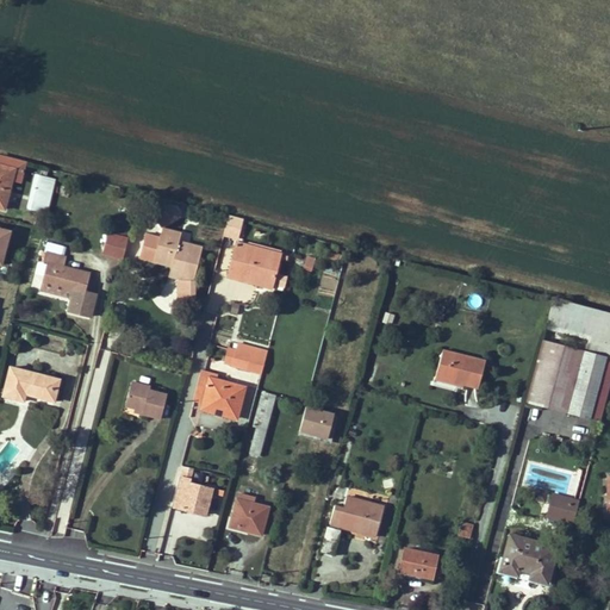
[(0,207),(5,210),(12,180),(16,169),(23,172),(26,162),(10,157),(7,167),(0,165),(0,207)]
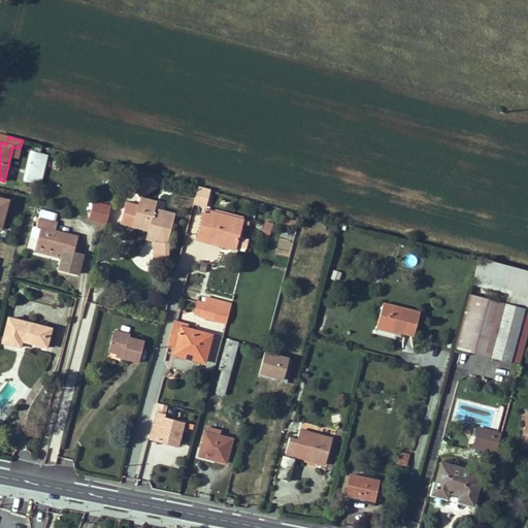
[(13,146),(10,156),(18,158),(20,149),(13,146)]
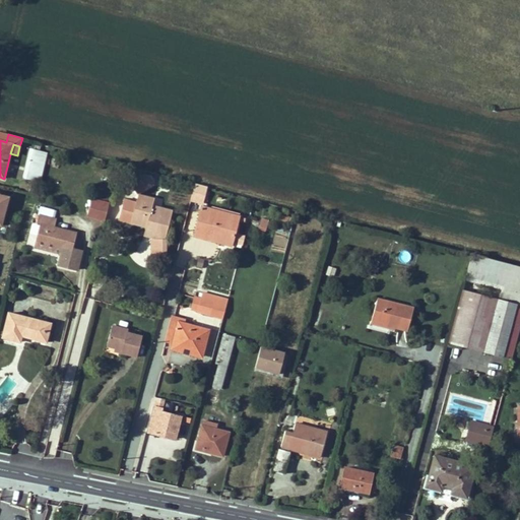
[(23,177),(33,179),(40,151),(30,149),(23,177)]
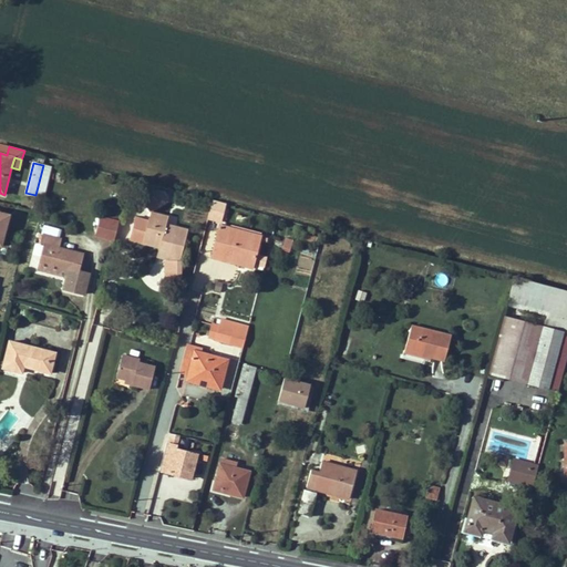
[(140,198),(151,213),(162,205),(151,189),(140,198)]
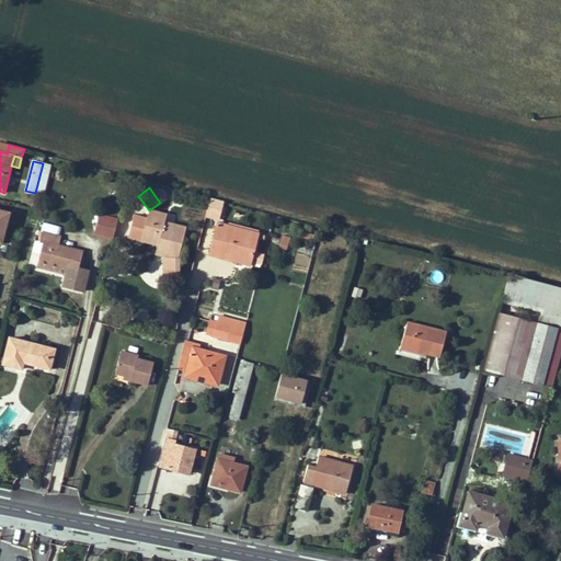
[(159,189),(150,187),(149,187),(160,203),(165,198),(159,189)]
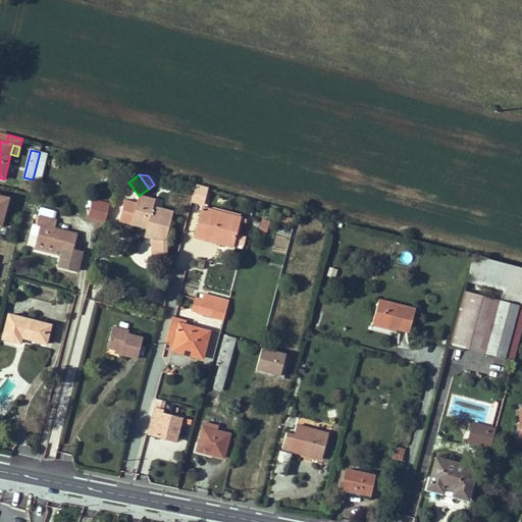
[(195,185),(192,204),(205,206),(208,187),(195,185)]
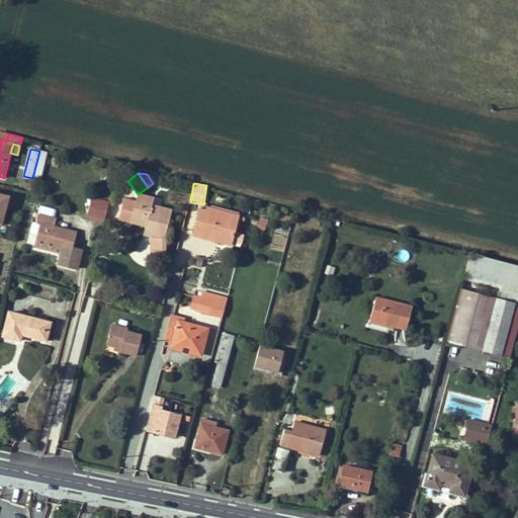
[(107,200),(109,194),(95,190),(94,197),(107,200)]
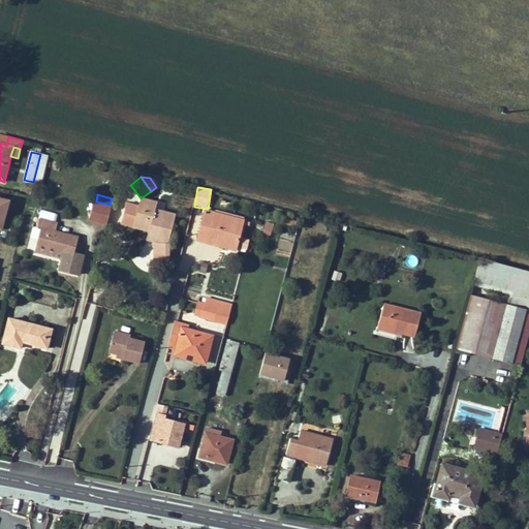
[(124,210),(120,223),(149,230),(160,232),(158,242),(167,244),(175,214),(155,209),(157,203),(141,198),(138,207),(129,205),(128,211),(124,210)]
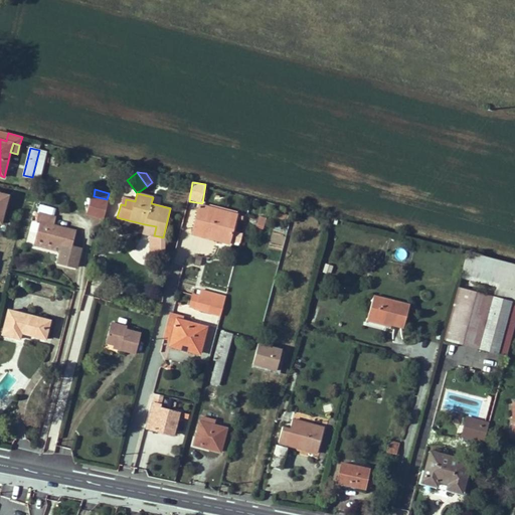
[(87,213),(104,218),(108,203),(91,198),(87,213)]
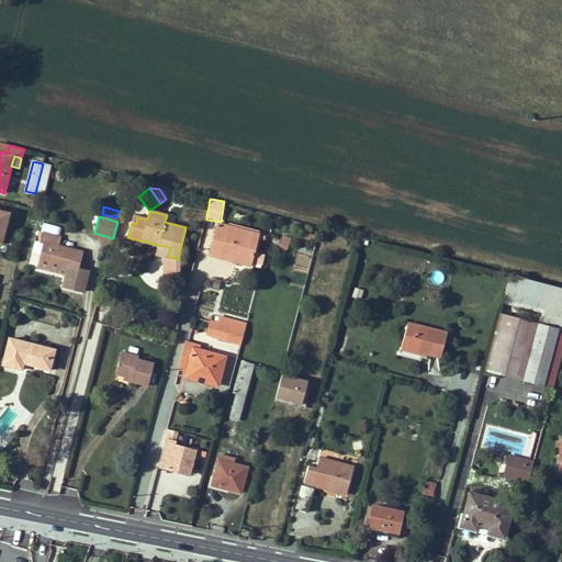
[(258,234),(217,224),(211,251),(222,255),(222,253),(242,257),(240,259),(251,262),(258,234)]
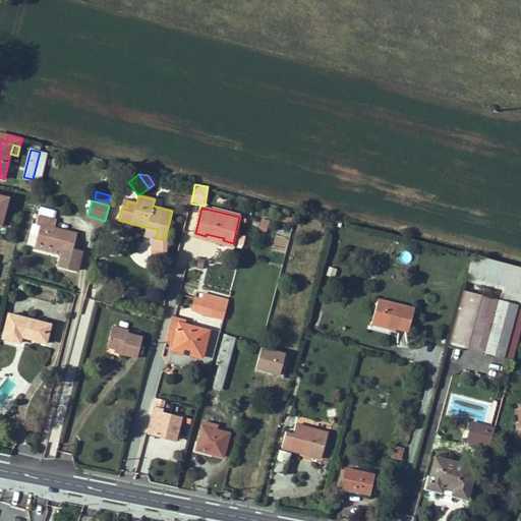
[(38,223),(41,224),(37,240),(55,245),(54,248),(62,250),(57,266),(76,271),(82,252),(72,250),(77,233),(55,227),(56,220),(40,215),(38,223)]
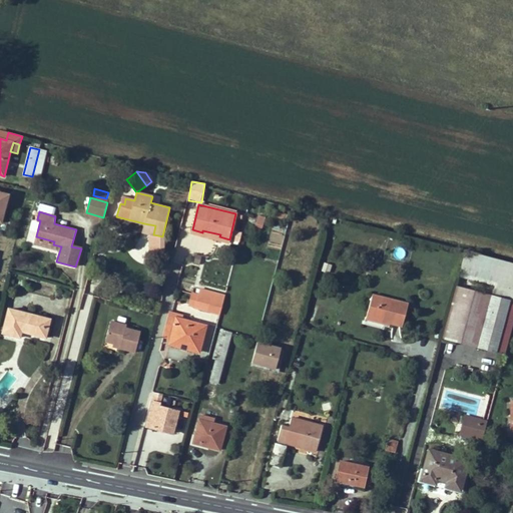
[(258,215),(255,226),(263,227),(266,216),(258,215)]
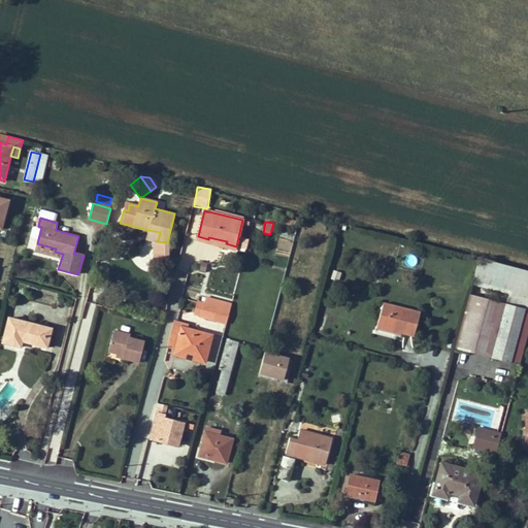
[(149,230),(146,238),(155,240),(158,241),(160,232),(149,230)]
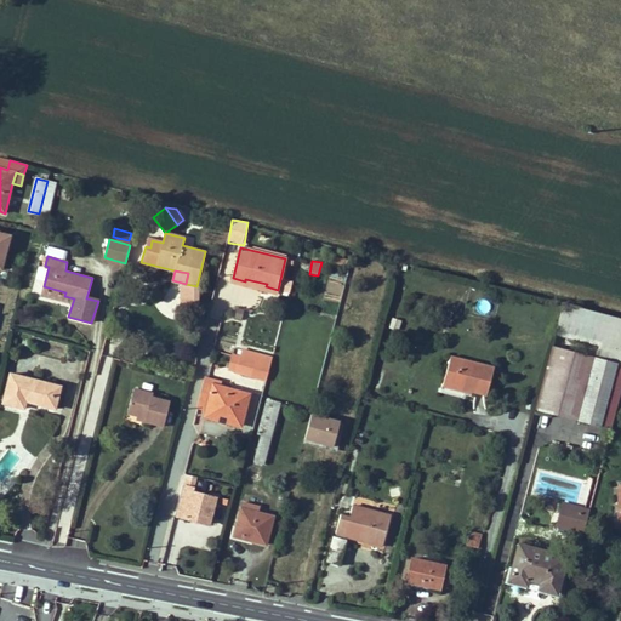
[(232,281),(277,292),(278,290),(266,286),(267,284),(245,279),(245,281),(233,278),(232,281)]
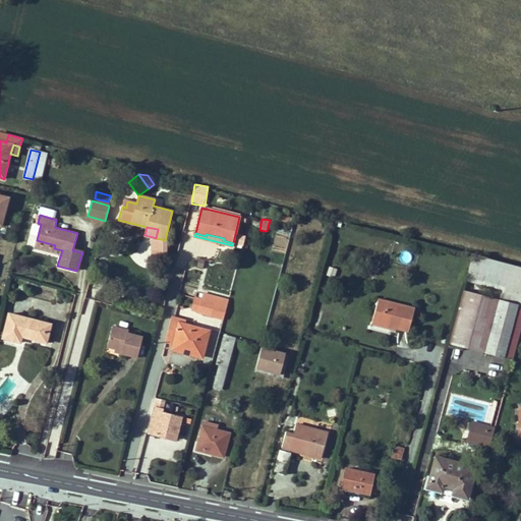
[(154,261),(166,259),(165,240),(156,238),(153,237),(154,261)]
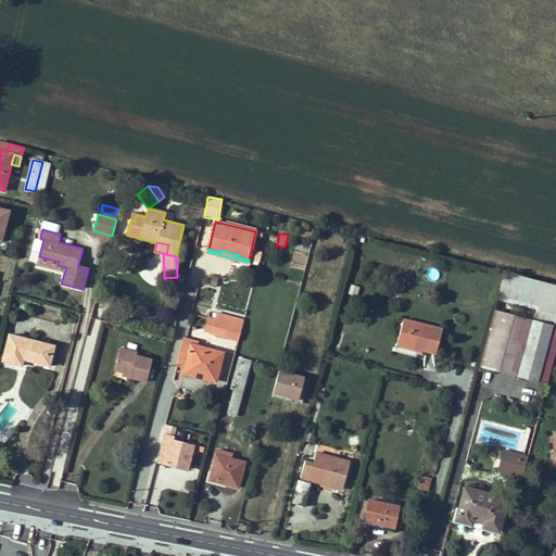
[(59,262),(39,256),(38,260),(58,265),(59,262)]
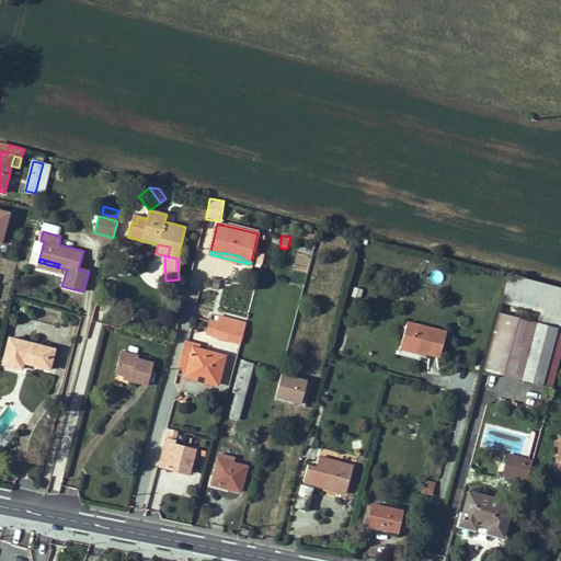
[(283,259),(279,273),(287,274),(290,260),(283,259)]
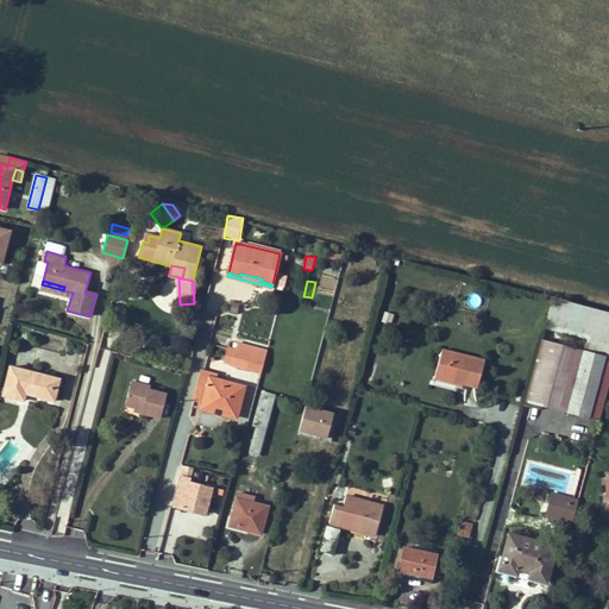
[(589,418),(604,359),(608,359),(608,312),(552,297),(545,327),(586,338),(584,350),(567,412),(589,418)]
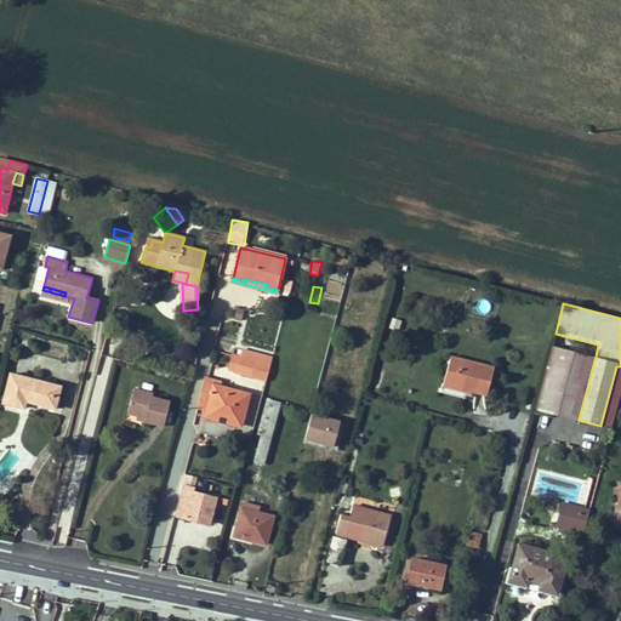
[(596,357),(552,346),(535,408),(579,420),(596,357)]
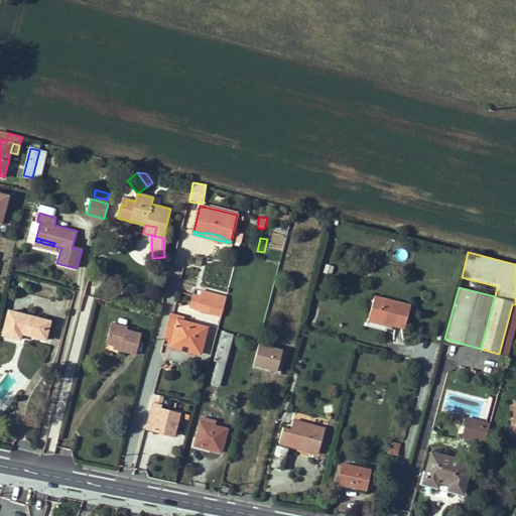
[(202,289),(200,295),(216,299),(217,293),(202,289)]
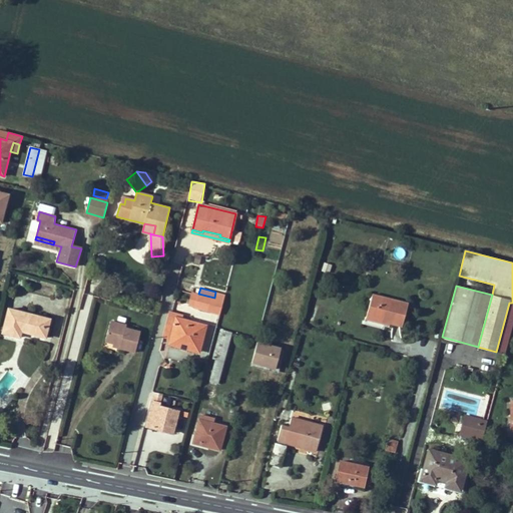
[(218,313),(222,300),(214,298),(198,294),(192,292),(191,294),(189,303),(195,305),(195,307),(218,313)]
